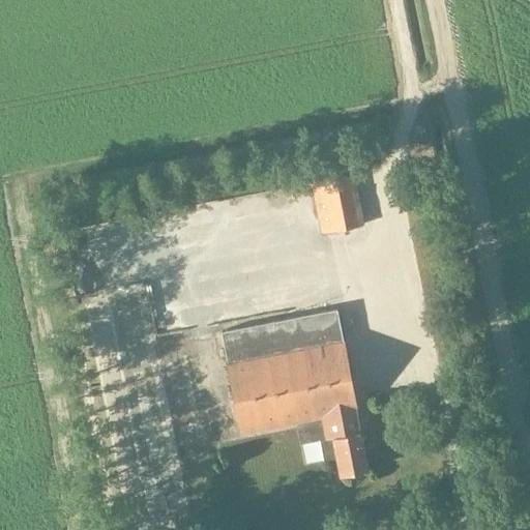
[(322,233),(362,225),(352,175),(312,183),(322,233)]
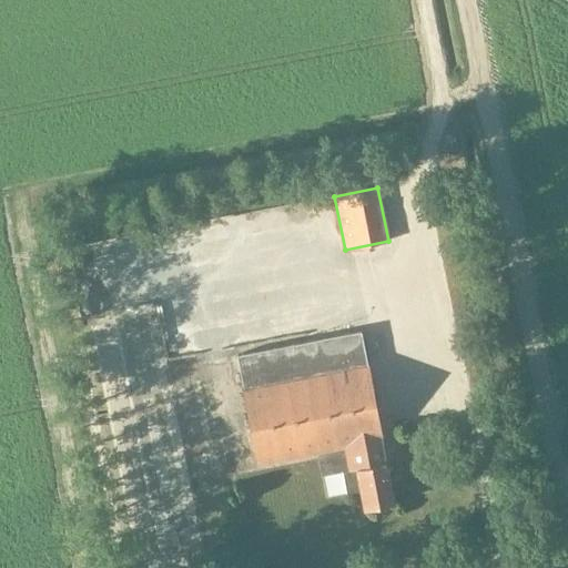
[(162,438),(181,436),(160,307),(85,320),(105,447),(132,443),(137,465),(165,460),(162,438)]
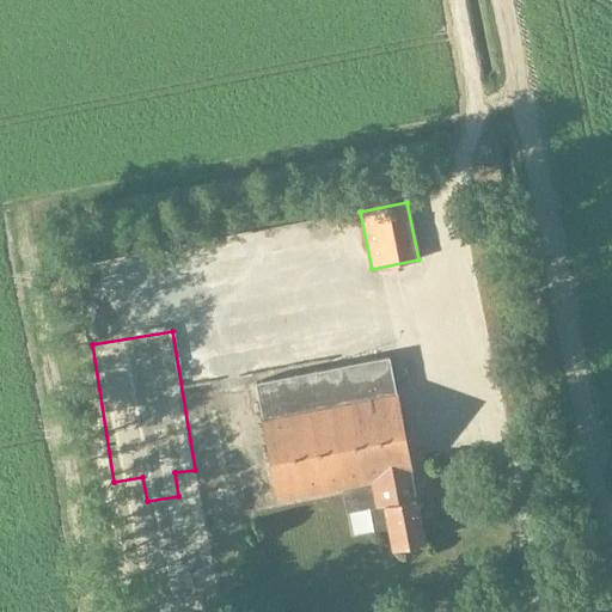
[(411,475),(395,386),(389,356),(255,381),(259,412),(261,411),(279,500),(373,482),(377,505),(369,507),(374,531),(389,528),(392,549),(424,542),(416,497),(410,499),(405,476),(411,475)]
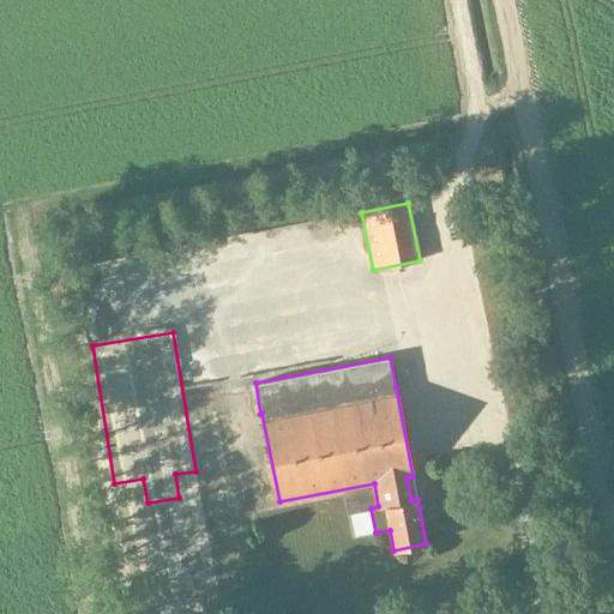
[(218,378),(185,387),(187,395),(220,385),(218,378)]
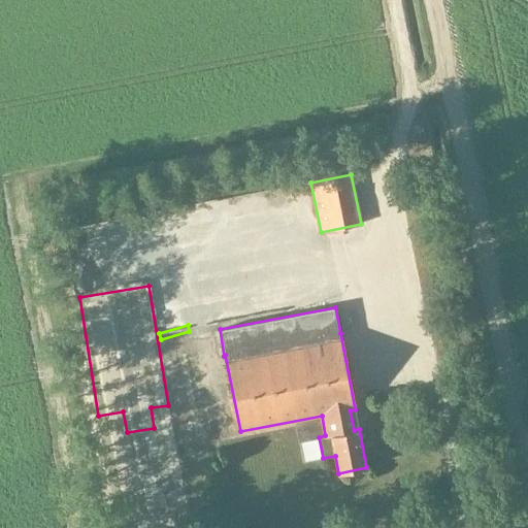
[(189,359),(191,380),(204,378),(202,358),(189,359)]
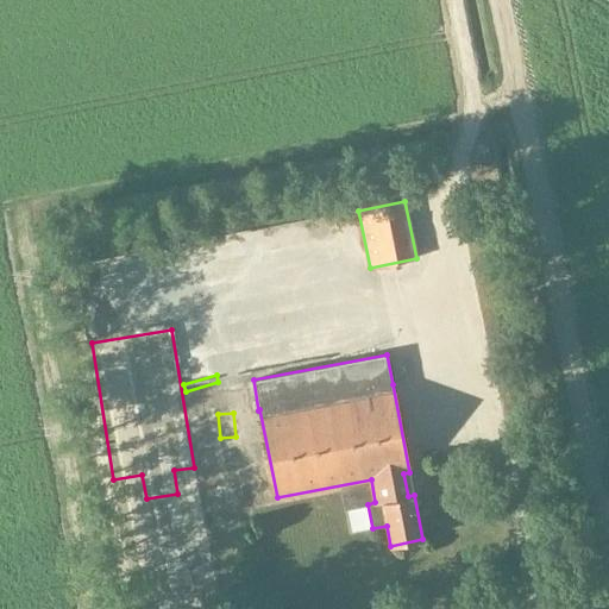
All buildings are outlined.
